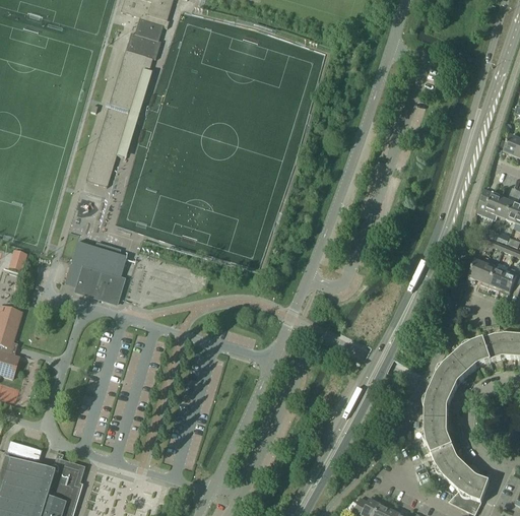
[(89,167),(85,180),(93,182),(106,186),(107,186),(107,185),(109,178),(113,168),(114,165),(117,154),(125,157),(151,71),(148,70),(152,58),(155,59),(160,41),(158,41),(163,26),(167,27),(169,20),(167,19),(173,0),(123,0),(120,11),(139,16),(134,34),(131,33),(126,49),(125,49),(110,100),(108,108),(107,111),(105,116),(91,160),(89,167)]
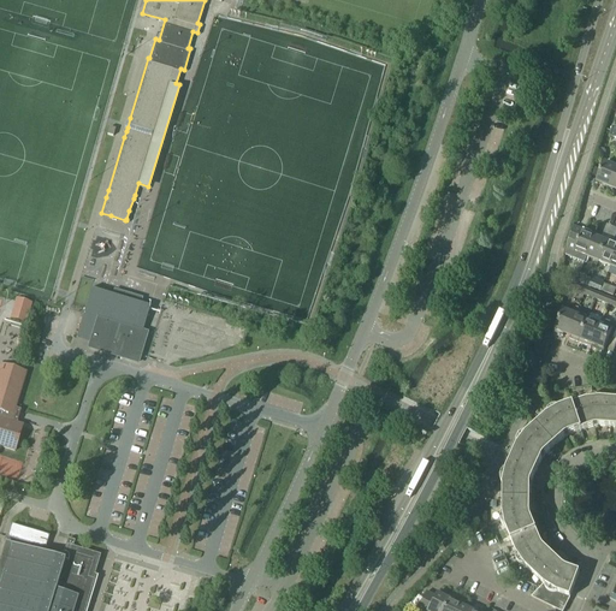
[(596,179),(597,179),(597,178),(603,181),(602,182),(609,184),(615,165),(615,164),(604,159),(596,179)]
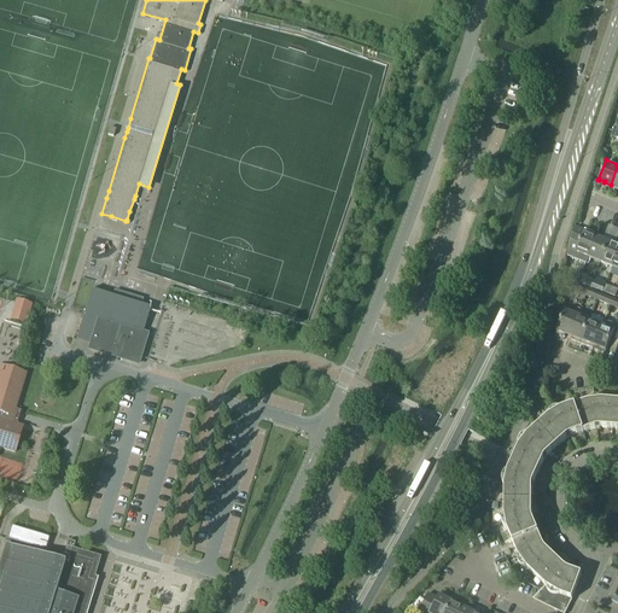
[(586,227),(584,228),(577,225),(570,243),(570,244),(577,246),(576,249),(588,255),(596,234),(594,233),(594,231),(586,227)]
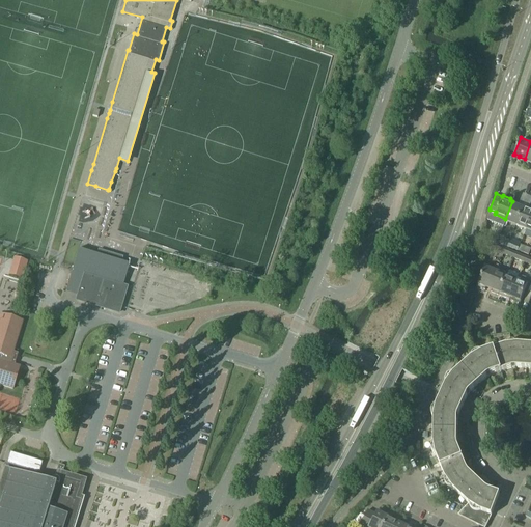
[(512,201),(505,219),(516,223),(524,203),(516,200),(515,202),(512,201)]
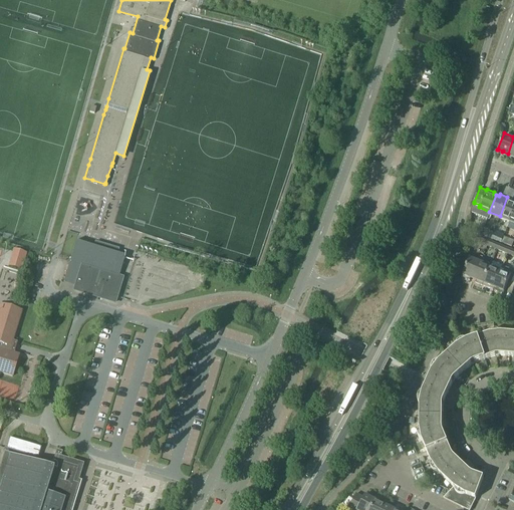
[(513,199),(507,197),(500,216),(510,220),(513,208),(513,202),(513,200),(513,199)]
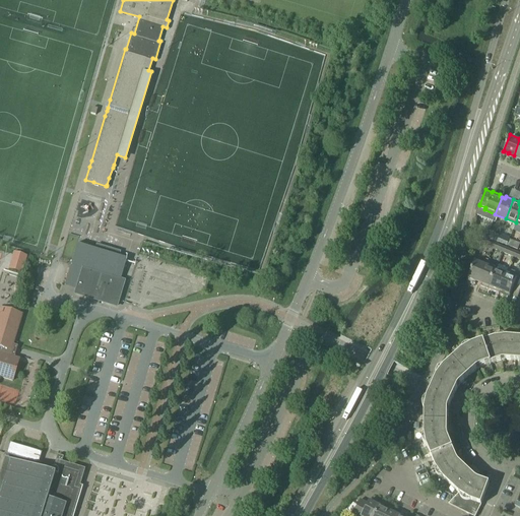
[(498,238),(497,239),(507,243),(509,238),(499,234),(499,235),(498,238)]
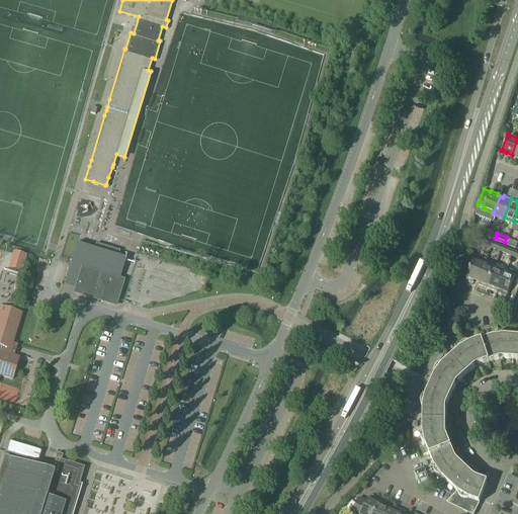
[(116,302),(123,277),(119,276),(126,254),(124,258),(117,255),(118,254),(117,254),(119,248),(96,241),(94,247),(94,246),(93,248),(86,246),(87,244),(86,244),(87,242),(83,240),(82,240),(81,243),(77,241),(78,239),(77,239),(64,280),(76,284),(75,289),(116,302)]
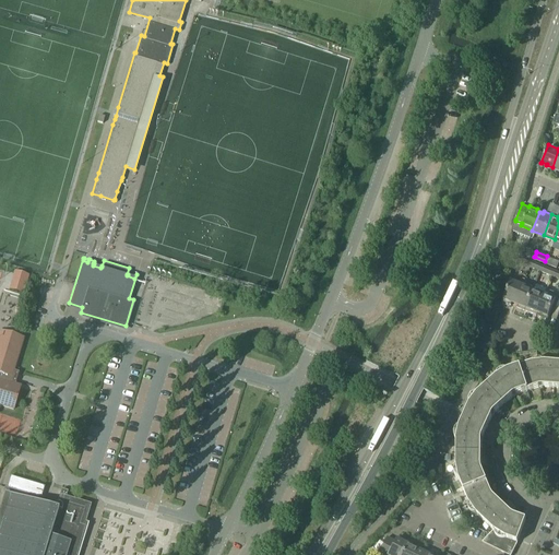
[(542,268),(544,263),(532,259),(531,263),(542,268)]
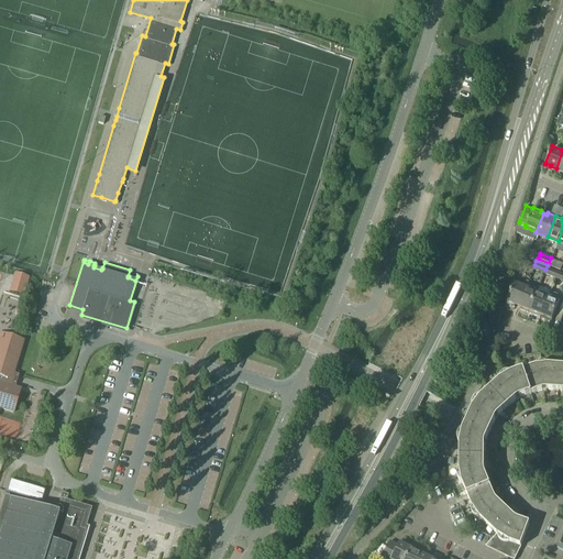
[(556,275),(559,270),(548,265),(545,270),(556,275)]
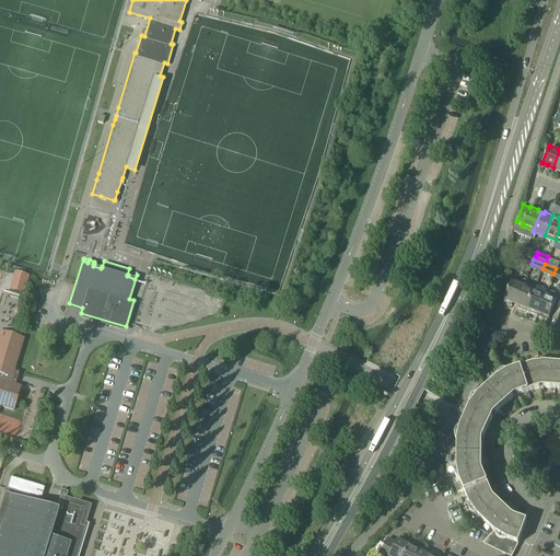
[(23,291),(28,274),(14,269),(14,270),(10,287),(9,287),(23,291)]
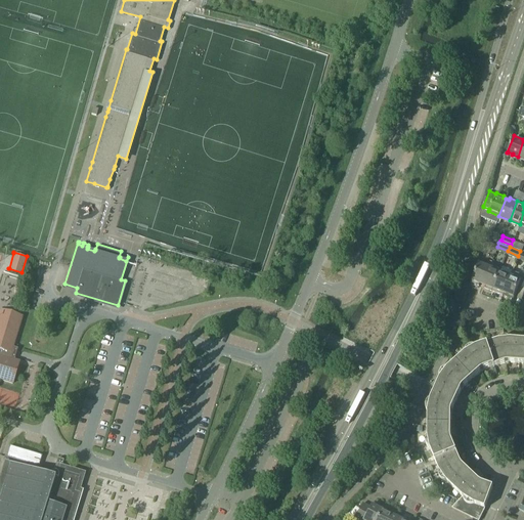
[(491,262),(489,261),(487,265),(479,261),(471,280),(479,284),(480,282),(483,283),(489,265),(491,262)]
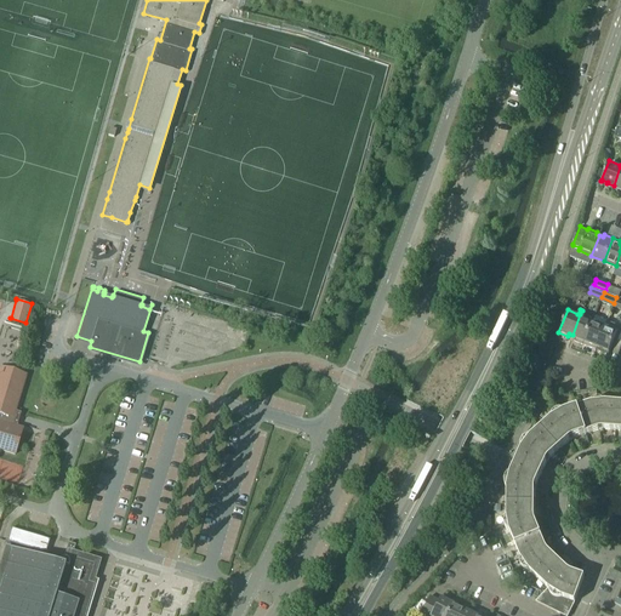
[(584,342),(592,319),(580,314),(573,335),(575,336),(574,338),(584,342)]
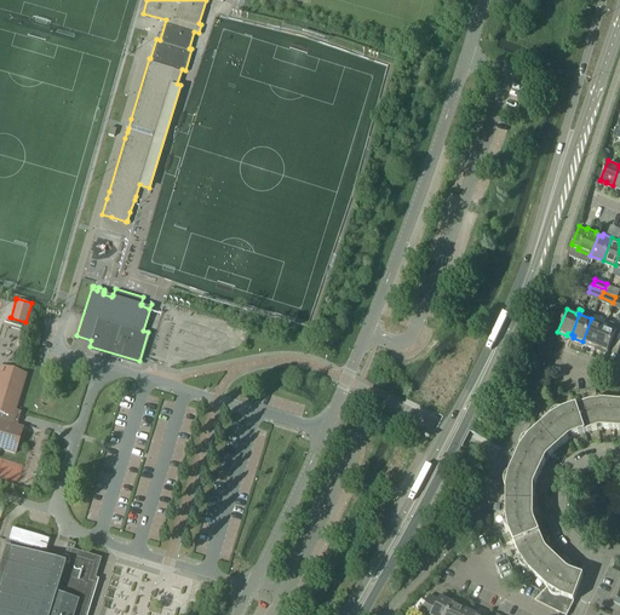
[(591,319),(583,342),(591,345),(595,346),(603,325),(591,319)]
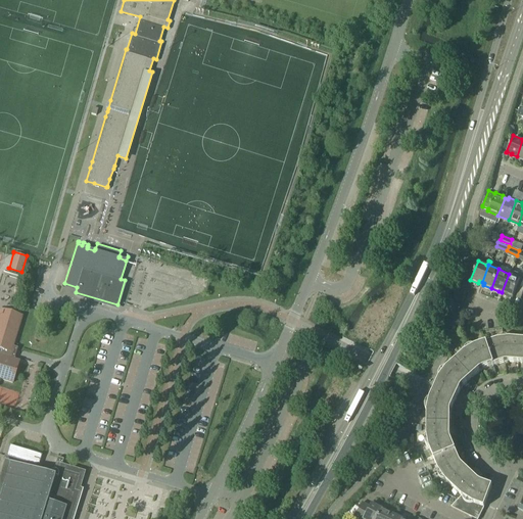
[(504,293),(512,296),(513,294),(513,293),(518,283),(520,278),(522,273),(511,269),(511,270),(509,274),(502,292),(504,293)]
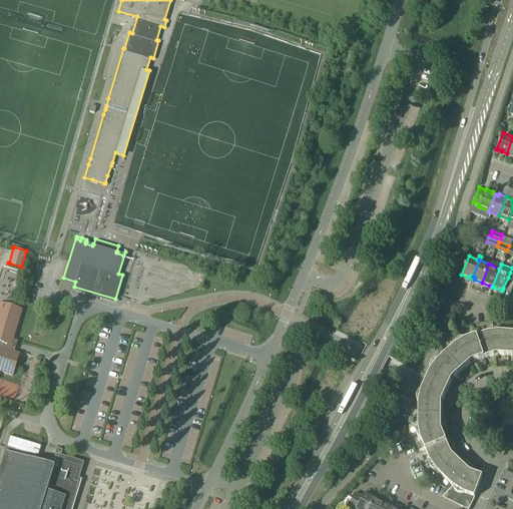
[(0,369),(12,373),(19,351),(9,349),(22,308),(0,301),(0,369)]
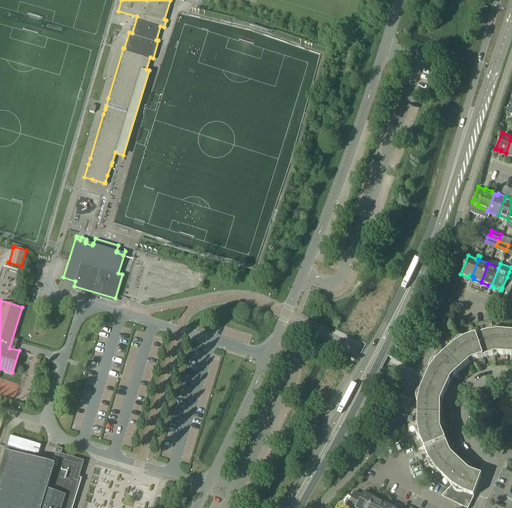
[(487,330),(476,334),(484,355),(486,354),(494,352),(495,352),(497,351),(501,352),(509,352),(511,330),(499,329),(493,329),(487,330)]
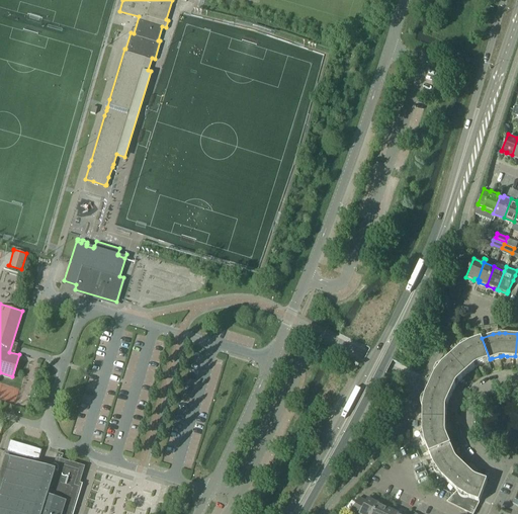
[(459,348),(451,355),(467,372),(469,370),(476,365),(477,364),(478,363),(481,362),(490,359),(482,338),(480,338),(470,341),(465,345),(459,348)]
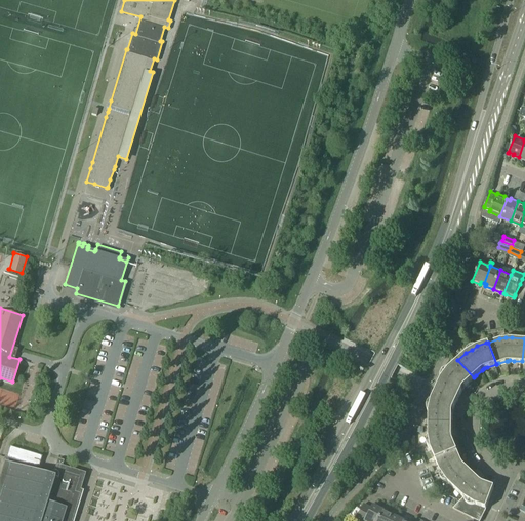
[(437,389),(457,399),(458,398),(460,393),(460,392),(462,388),(463,387),(465,386),(469,382),(474,377),(457,360),(449,368),(446,372),(443,376),(441,378),(439,384),(437,389)]
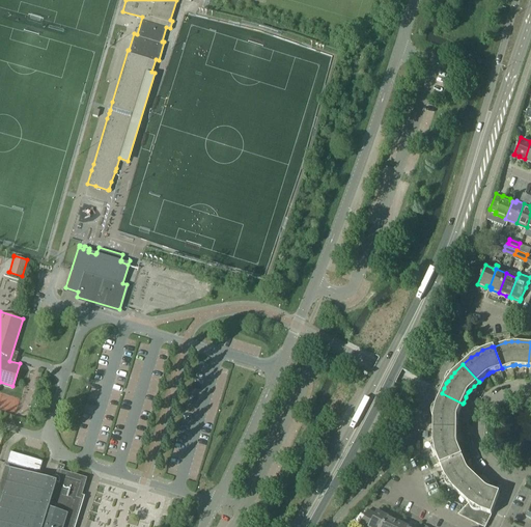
[(434,427),(434,428),(457,428),(457,424),(457,417),(457,416),(458,414),(459,412),(459,411),(460,409),(463,404),(442,393),(442,394),(441,394),(439,399),(437,405),(436,407),(436,409),(435,412),(434,417),(434,427)]
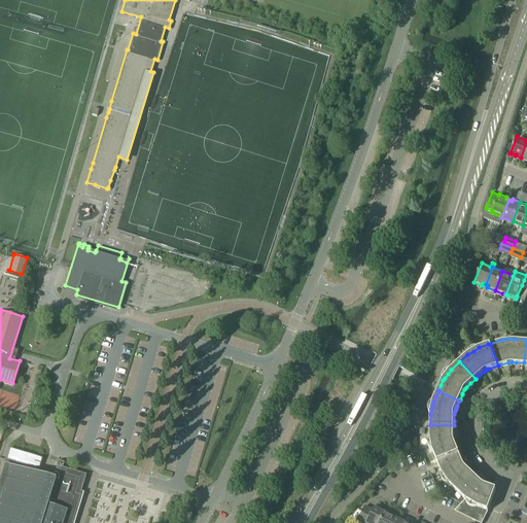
[(430,425),(430,438),(431,444),(432,450),(437,460),(459,452),(458,451),(454,441),(454,440),(454,429),(454,425),(430,425)]
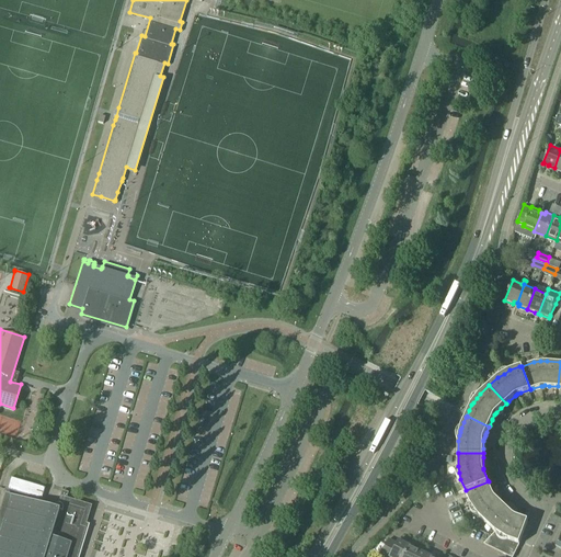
[(41,498),(45,486),(10,475),(7,488),(41,498)]
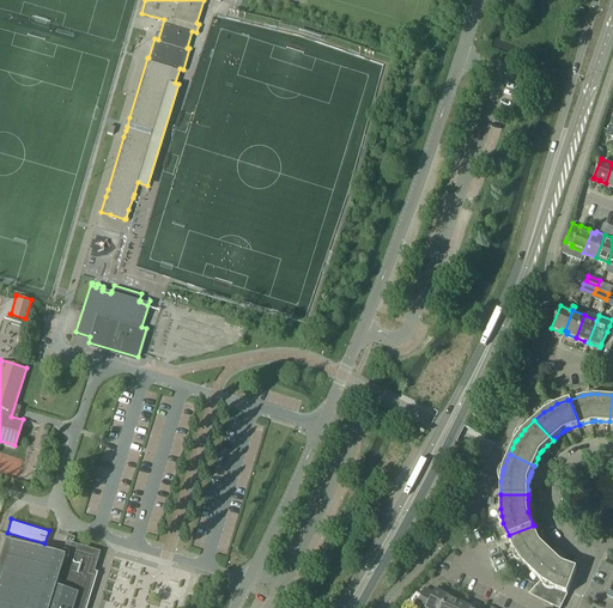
[(534,526),(509,535),(514,548),(519,554),(522,560),(532,570),(551,549),(541,540),(540,539),(536,533),(534,526)]
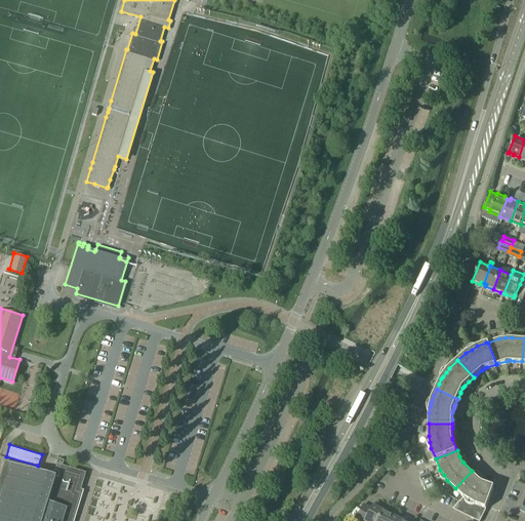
[(4,459),(0,474),(0,520),(73,520),(83,488),(80,487),(85,471),(63,464),(64,458),(58,456),(57,456),(54,468),(55,468),(55,470),(53,470),(52,471),(51,472),(50,473),(50,474),(45,472),(4,459)]
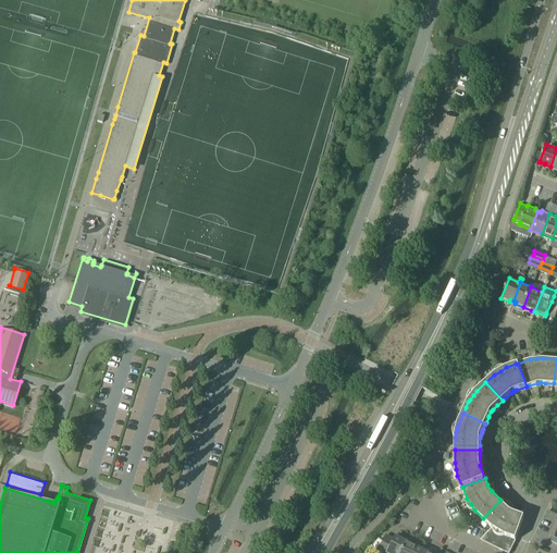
[(492,526),(480,538),(495,544),(507,551),(509,552),(515,540),(524,515),(516,512),(512,511),(509,508),(500,500),(483,518),(492,526)]
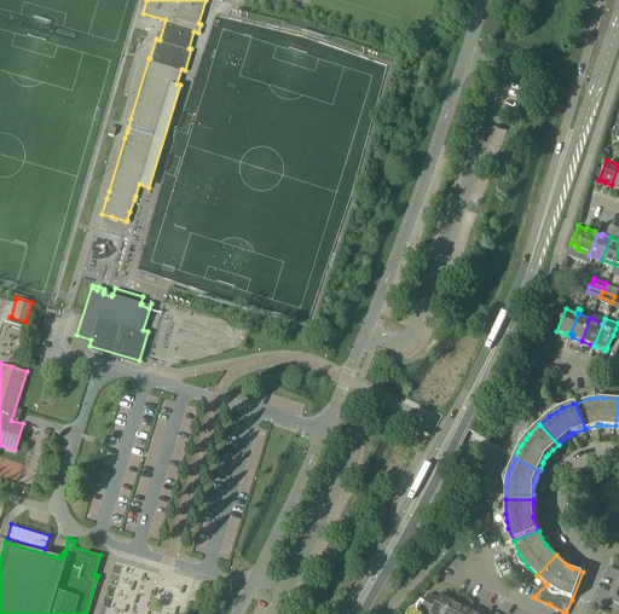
[(445,596),(438,592),(435,597),(433,596),(423,613),(427,613),(428,612),(432,613),(443,613),(450,601),(450,600),(445,597),(445,596)]
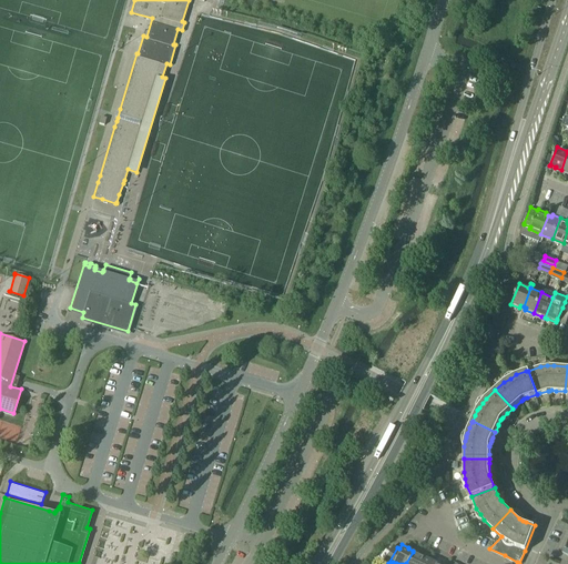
[(392,545),(383,562),(386,563),(388,563),(397,547),(392,545)]
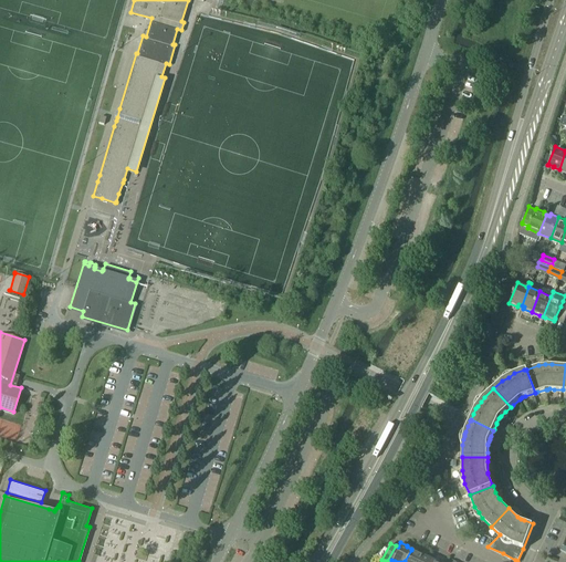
[(418,561),(422,553),(417,551),(416,552),(411,550),(405,561),(418,561)]
